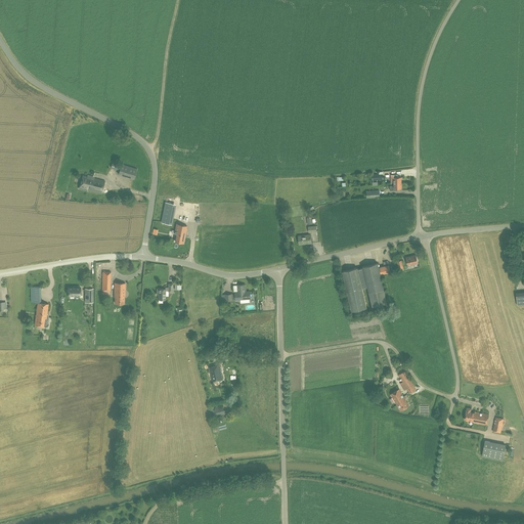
[(175,161),(172,185),(180,185),(181,177),(179,176),(179,174),(182,175),(183,162),(175,161)]
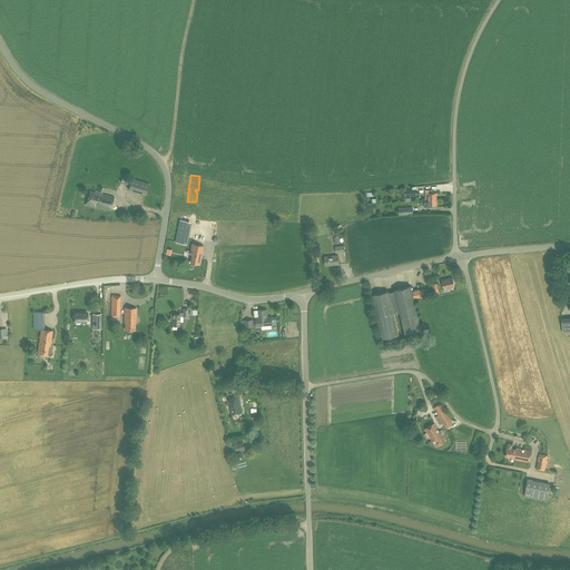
[(212,175),(206,196),(217,198),(217,194),(216,194),(220,176),(212,175)]
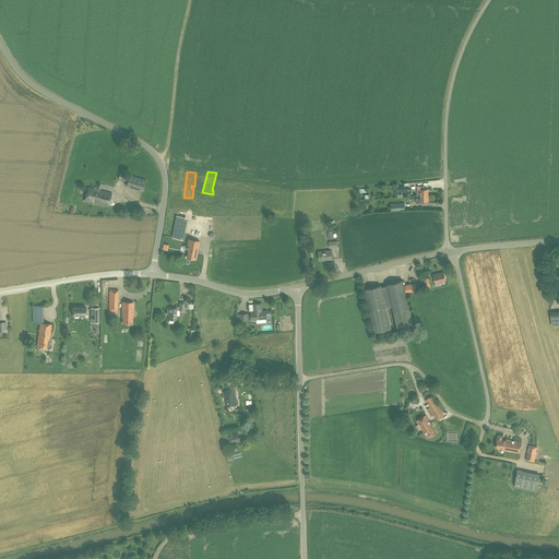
[(129,176),(120,173),(119,179),(127,181),(129,176)]
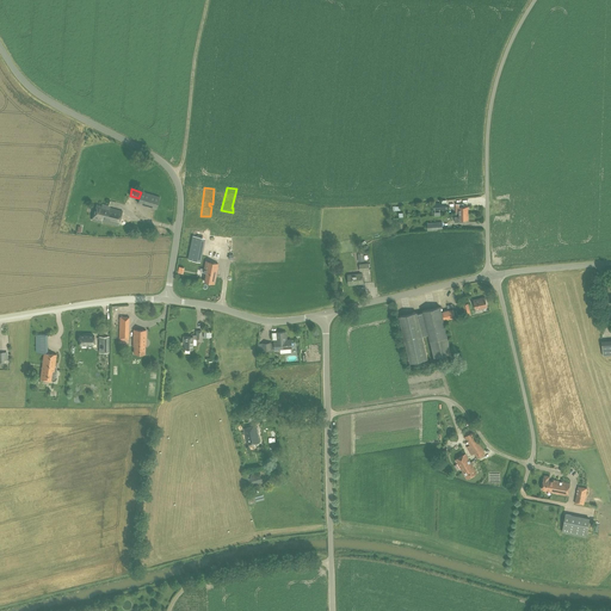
[(495,215),(511,214),(510,202),(495,202),(495,215)]
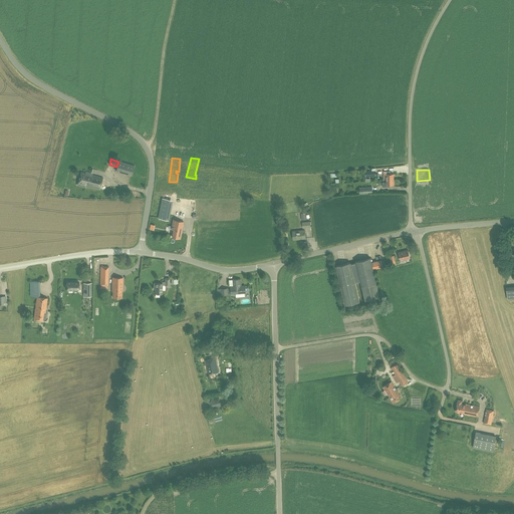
[(85,186),(99,190),(102,178),(92,175),(92,174),(86,172),(85,173),(81,172),(77,185),(85,187),(85,186)]
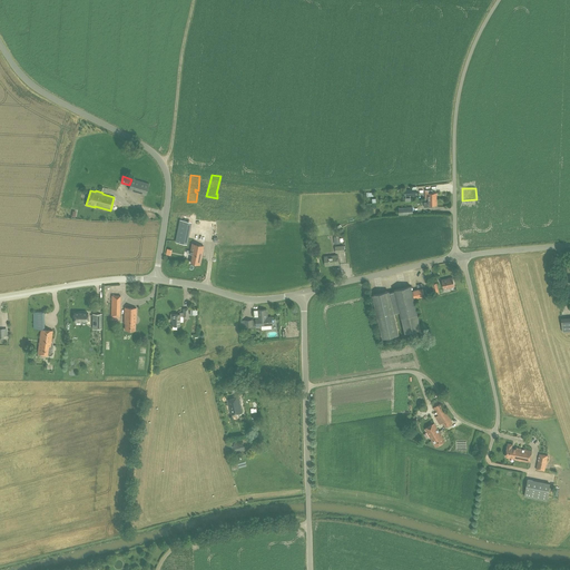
[(190,263),(199,264),(204,246),(193,244),(190,251),(190,254),(193,254),(190,263)]
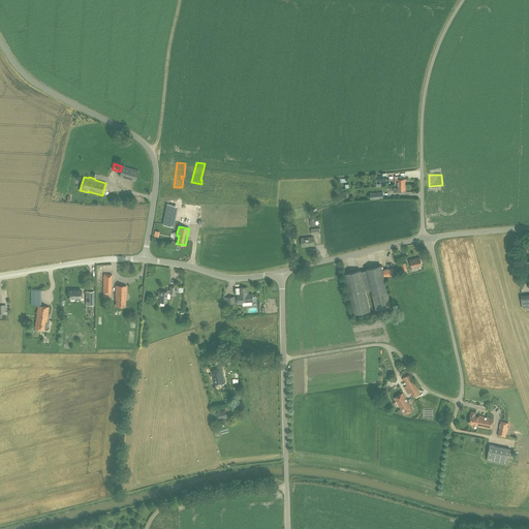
[(301,238),(302,247),(315,245),(314,237),(301,238)]
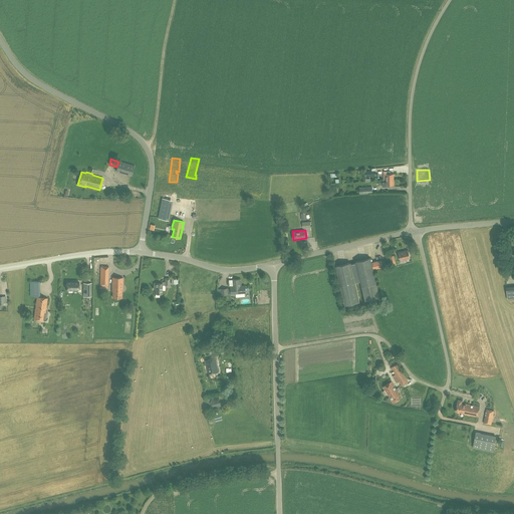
[(401,260),(401,263),(407,262),(406,259),(410,258),(409,250),(399,252),(400,260),(401,260)]
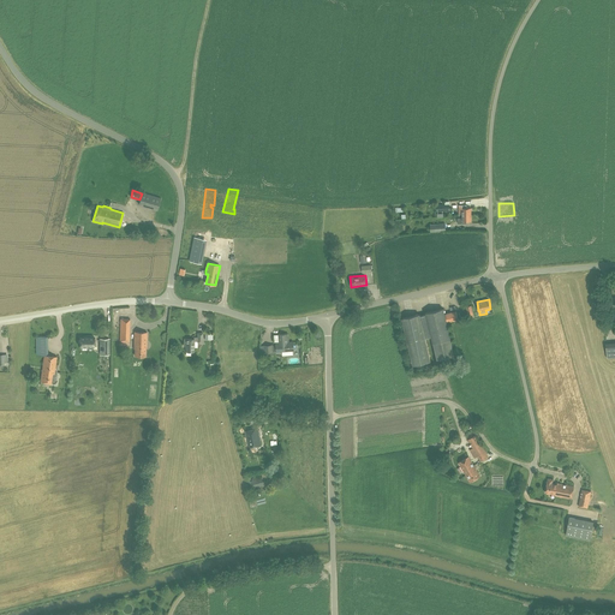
[(402,318),(412,365),(430,360),(425,338),(431,336),(436,359),(454,356),(447,322),(459,320),(457,311),(445,314),(443,309),(425,314),(427,315),(419,316),(419,315),(402,318)]
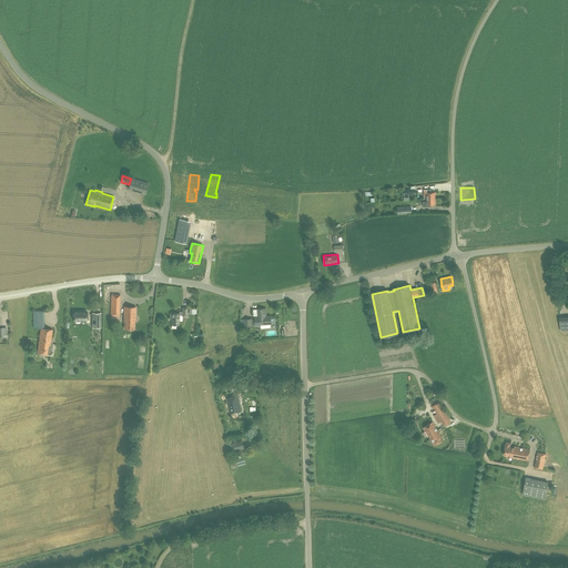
[(111,315),(120,315),(120,295),(111,294),(111,315)]
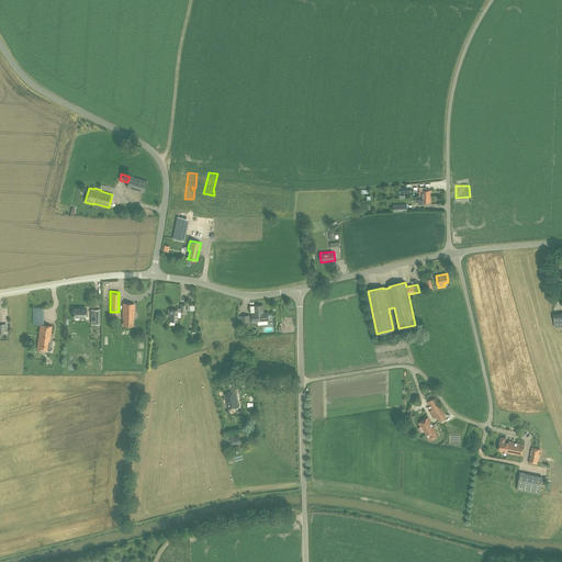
[(123,325),(133,326),(133,317),(134,317),(134,304),(123,303),(123,318),(124,318),(123,325)]
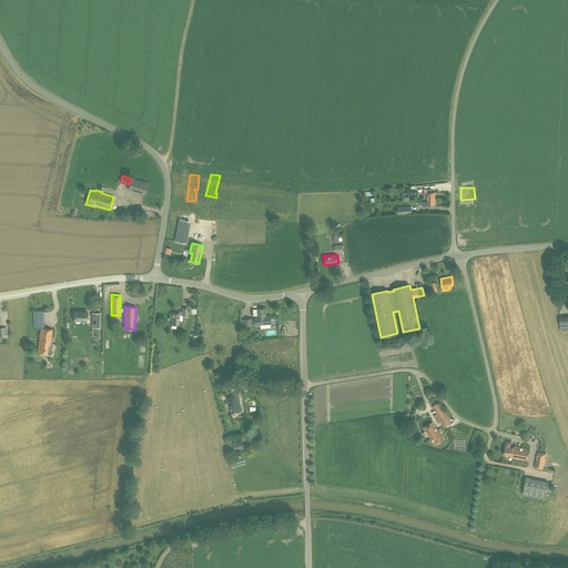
[(172,328),(176,328),(176,325),(180,325),(180,315),(183,315),(183,316),(188,316),(188,307),(183,307),(183,312),(179,312),(179,313),(170,313),(170,320),(172,320),(172,325),(172,328)]
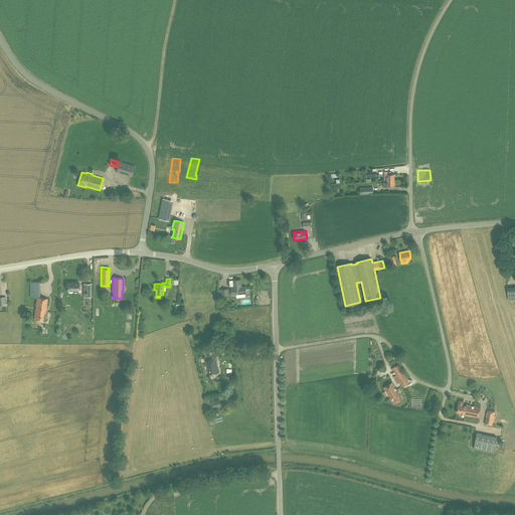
[(221,290),(221,296),(231,295),(246,294),(245,286),(241,287),(241,280),(233,280),(233,287),(231,287),(231,289),(221,290)]
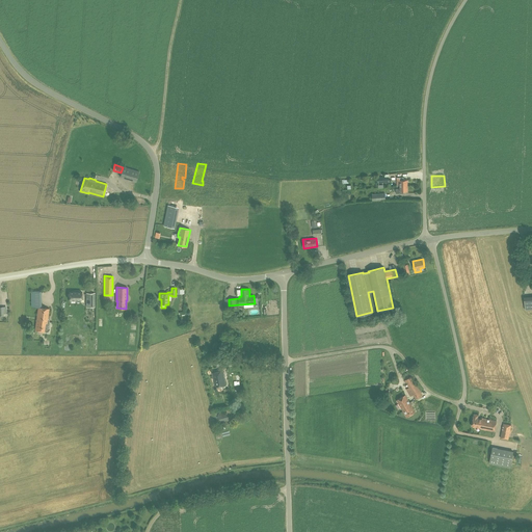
[(38,308),(37,313),(36,319),(35,329),(37,330),(45,331),(45,326),(47,327),(49,309),(42,308),(42,291),(31,291),(31,302),(33,302),(33,307),(38,308)]
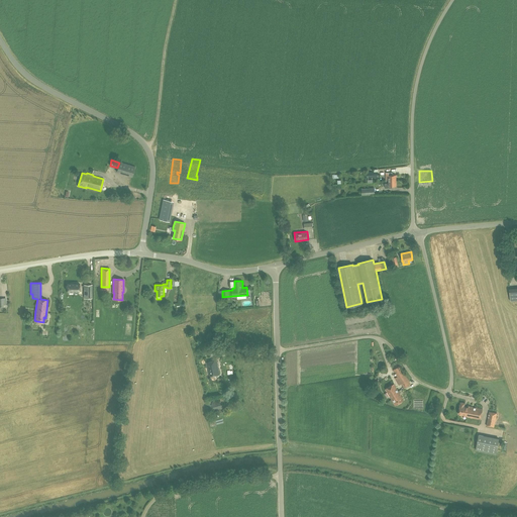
[(77,283),(66,283),(66,291),(67,291),(67,292),(76,292),(76,291),(77,291),(77,283)]
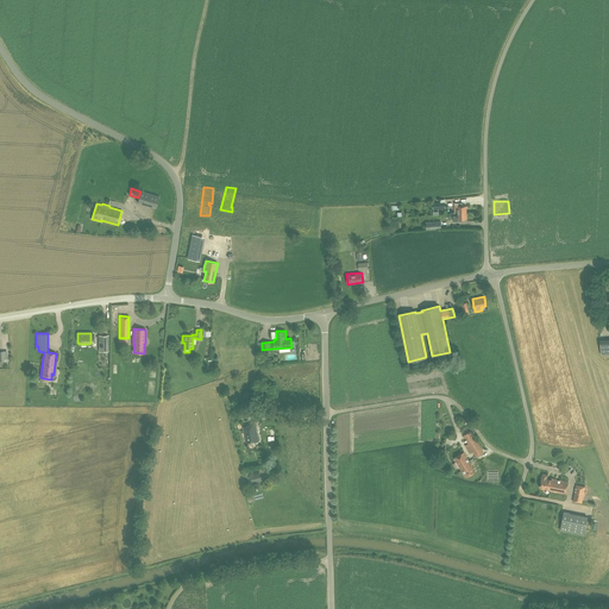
[(243,413),(246,418),(249,415),(250,416),(261,408),(256,403),(243,413)]
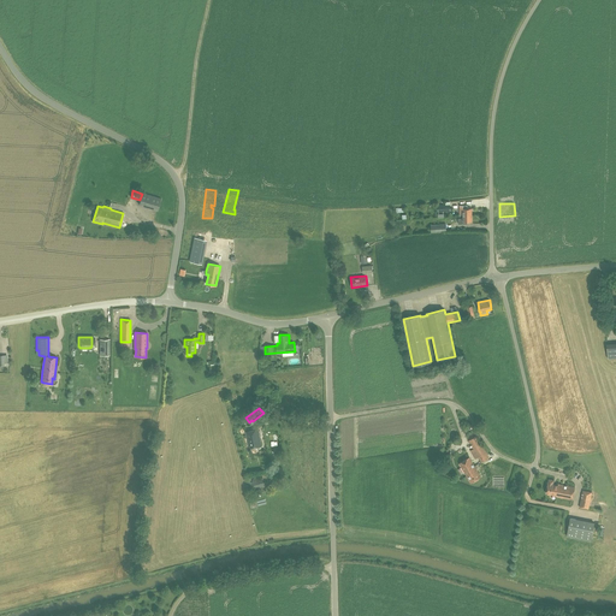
[(246,432),(249,449),(261,446),(258,430),(246,432)]
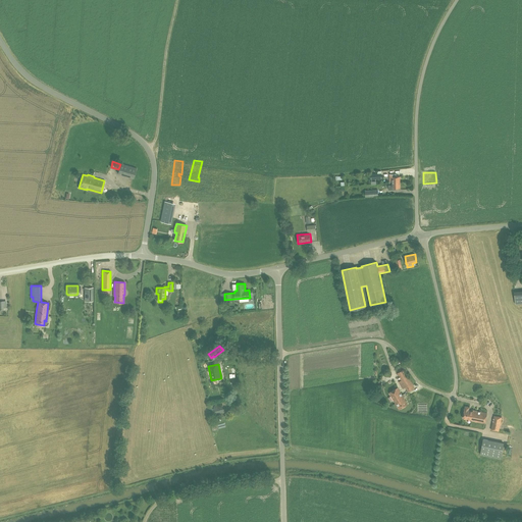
[(397,373),(408,392),(415,387),(404,369),(397,373)]
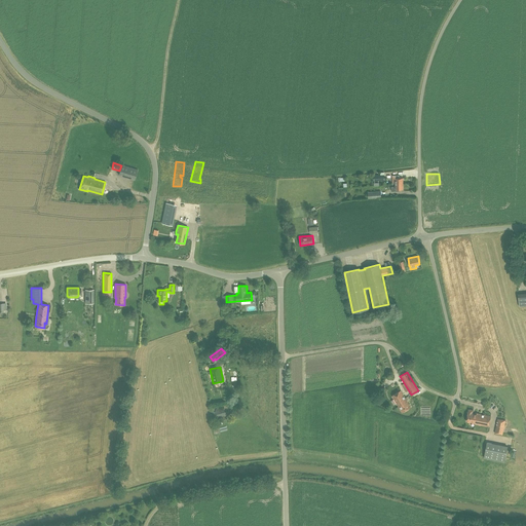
[(392,396),(402,412),(411,407),(401,390),(392,396)]
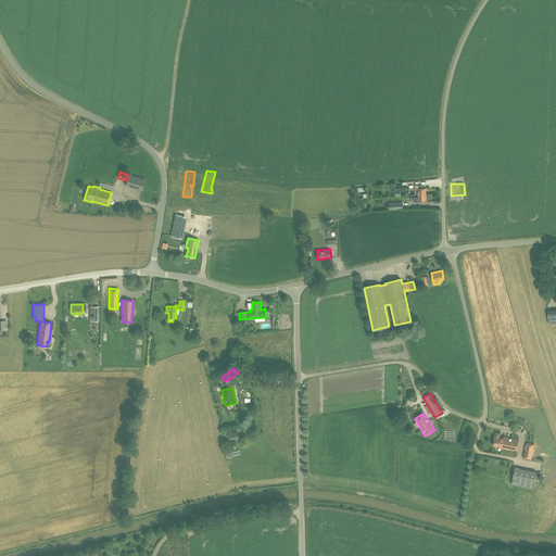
[(224,437),(225,443),(239,439),(236,430),(227,432),(228,434),(224,437)]
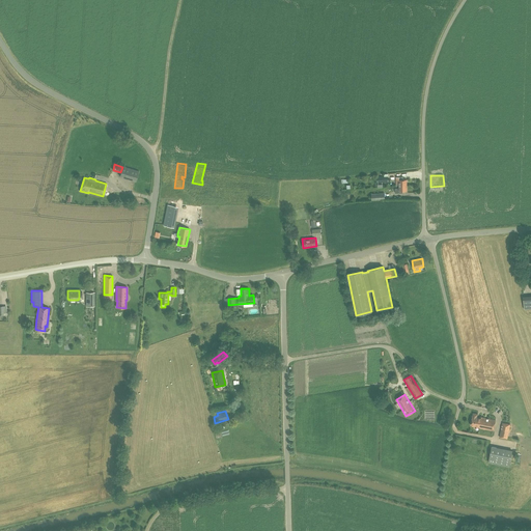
[(479,428),(494,430),(496,419),(481,417),(481,418),(477,417),(477,414),(473,413),(473,416),(472,416),(471,425),(479,426),(479,428)]
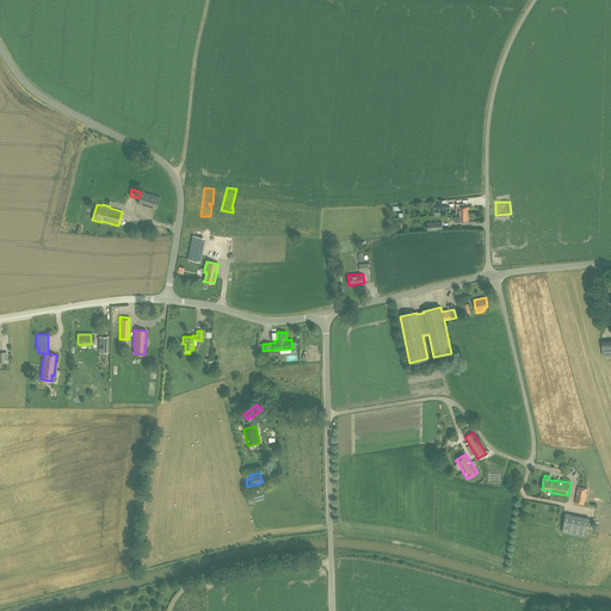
[(575,504),(584,505),(587,488),(578,486),(575,504)]
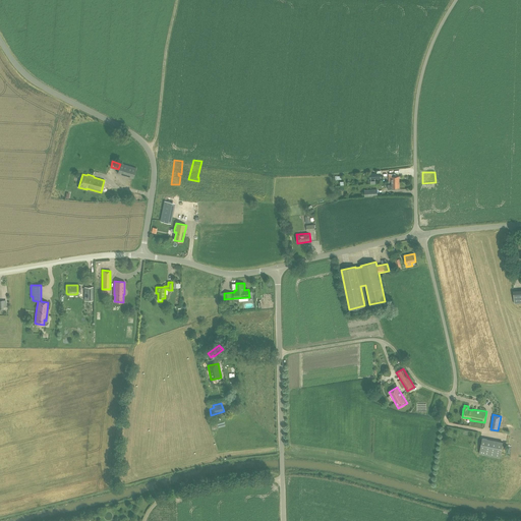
[(479,454),(500,458),(503,442),(482,438),(479,454)]
